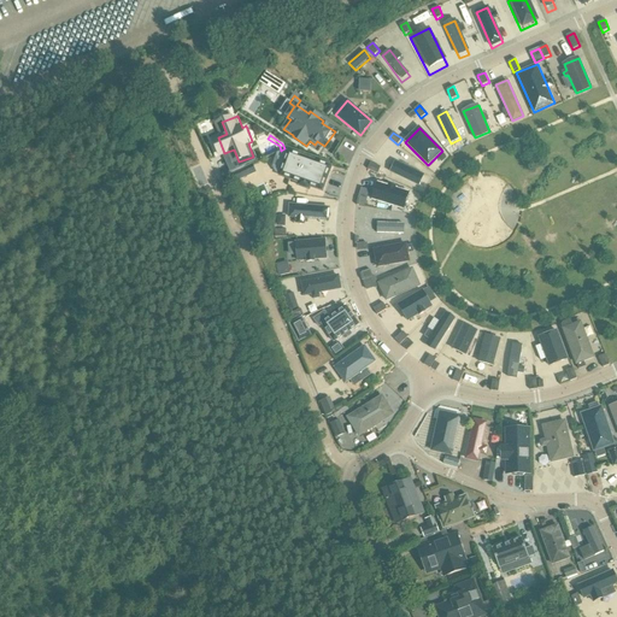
[(289,152),(281,176),(323,192),(331,168),(289,152)]
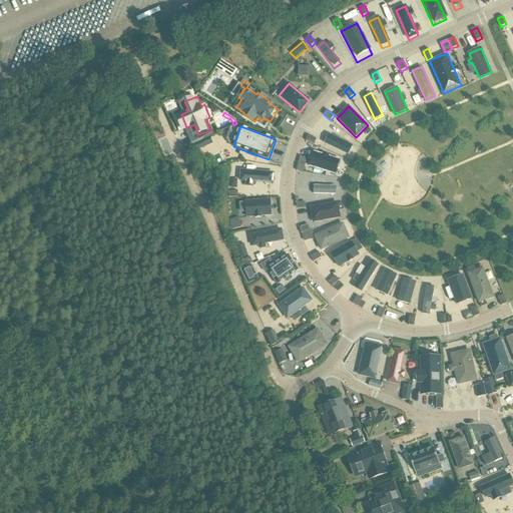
[(327,133),(323,142),(348,153),(352,144),(327,133)]
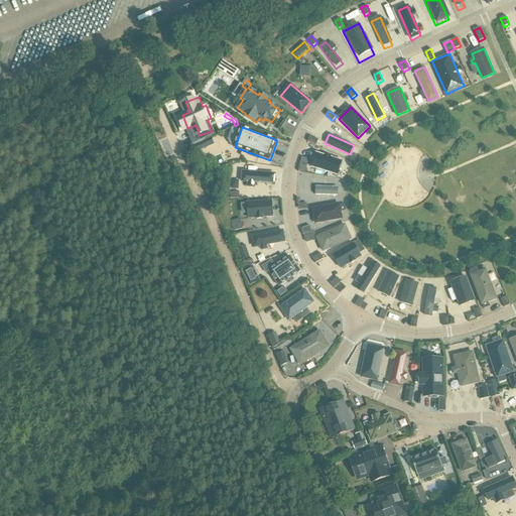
[(318,140),(310,136),(307,142),(316,146),(318,140)]
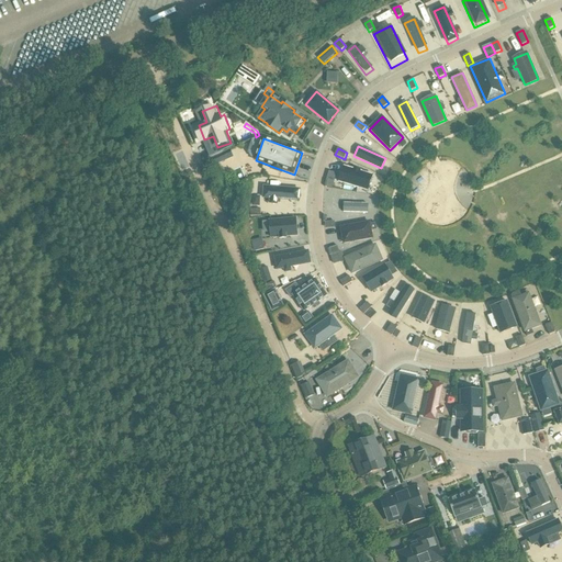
[(225,153),(211,158),(214,165),(227,159),(225,153)]
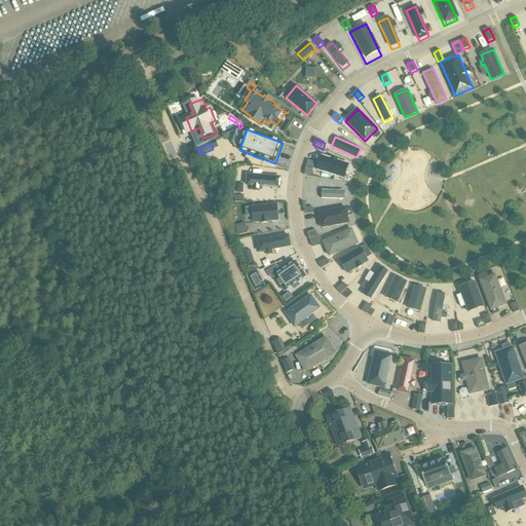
[(317,170),(344,178),(348,164),(322,156),(317,170)]
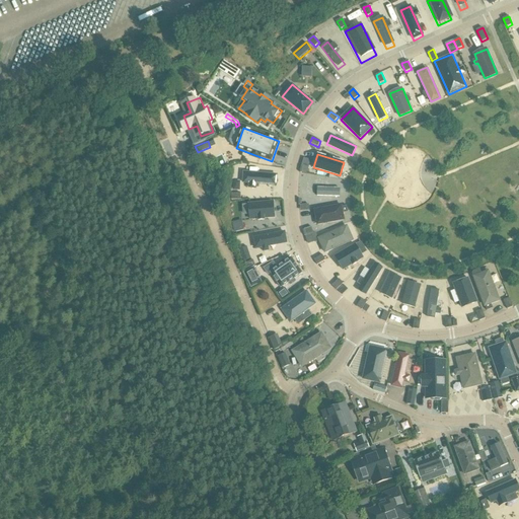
[(242,191),(279,192),(281,172),(245,168),(242,191)]
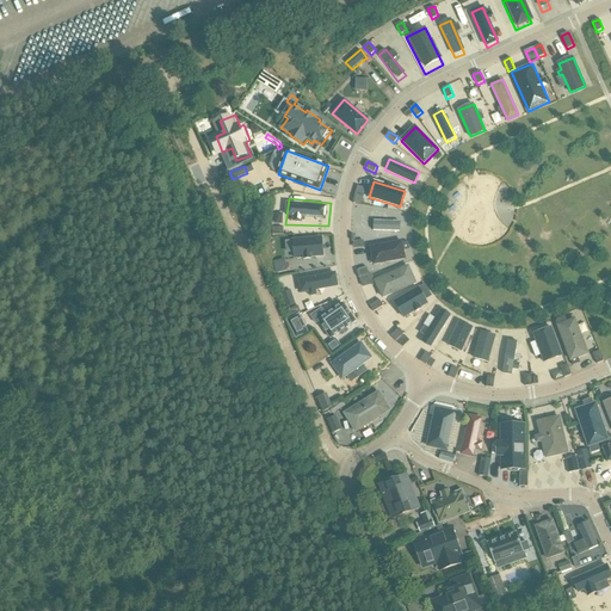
[(374,220),(372,229),(400,230),(400,221),(374,220)]
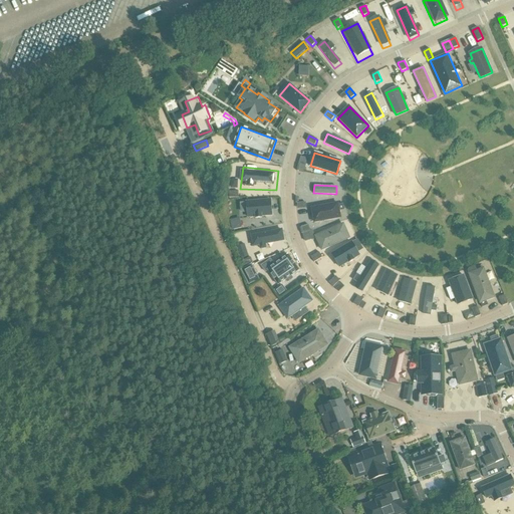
[(242,219),(277,214),(276,199),(240,199),(242,219)]
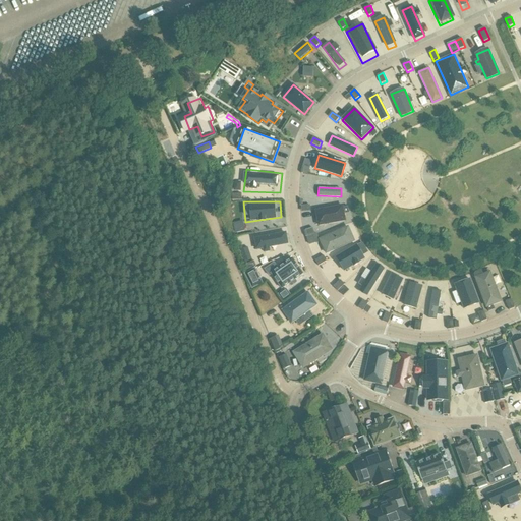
[(316,211),(319,226),(345,221),(343,207),(316,211)]
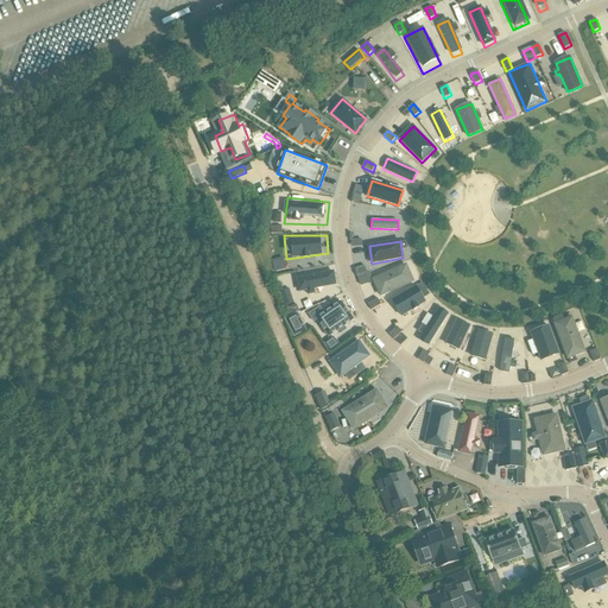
[(284,259),(273,261),(276,272),(285,270),(284,259)]
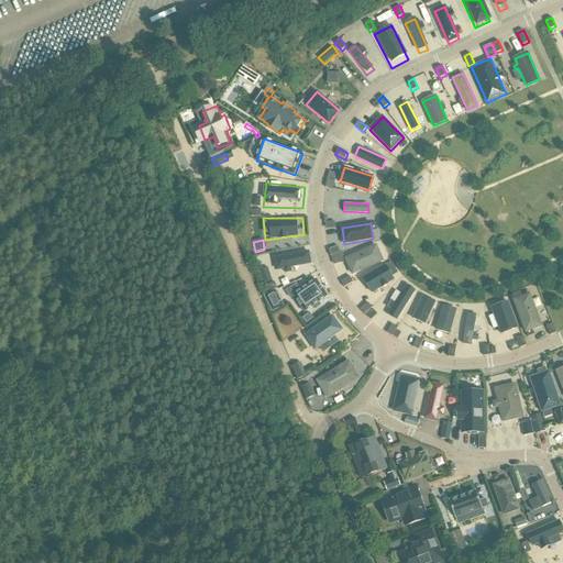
[(272,273),(308,261),(306,244),(266,251),(272,273)]
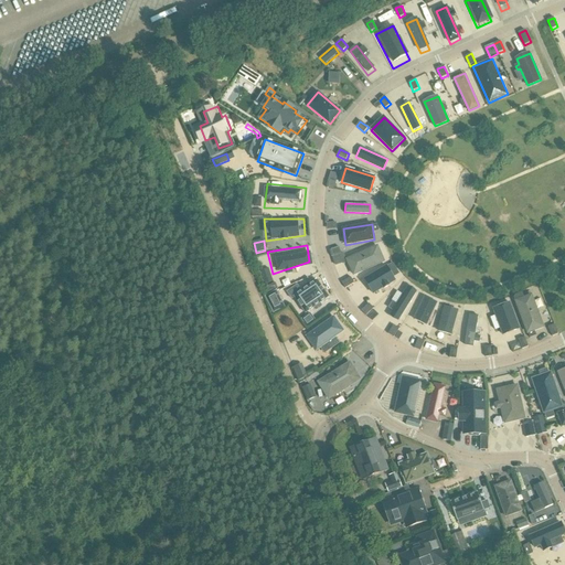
[(340,247),(330,251),(331,256),(332,257),(333,256),(341,254),(340,247)]
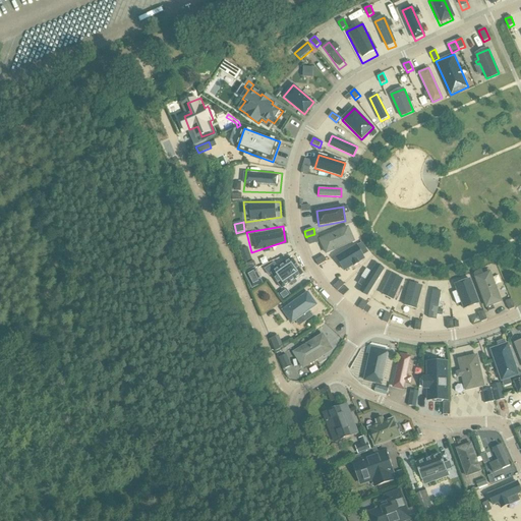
[(321,239),(327,253),(354,241),(348,228),(321,239)]
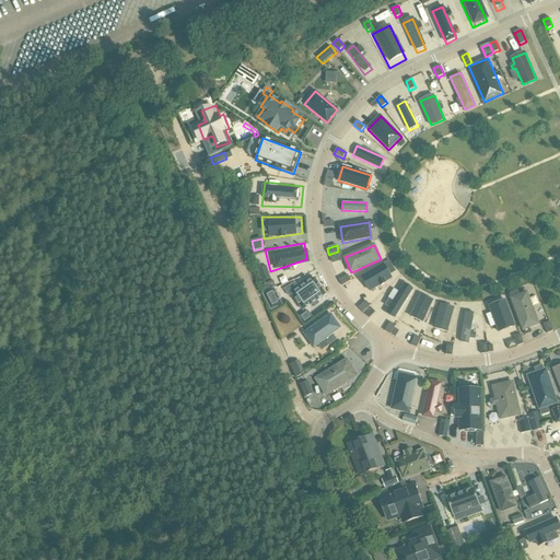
[(384,264),(362,277),(370,291),(392,278),(384,264)]
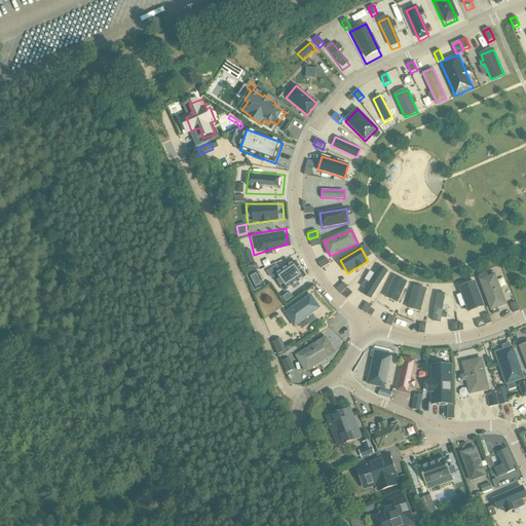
[(250,250),(242,252),(247,265),(254,262),(250,250)]
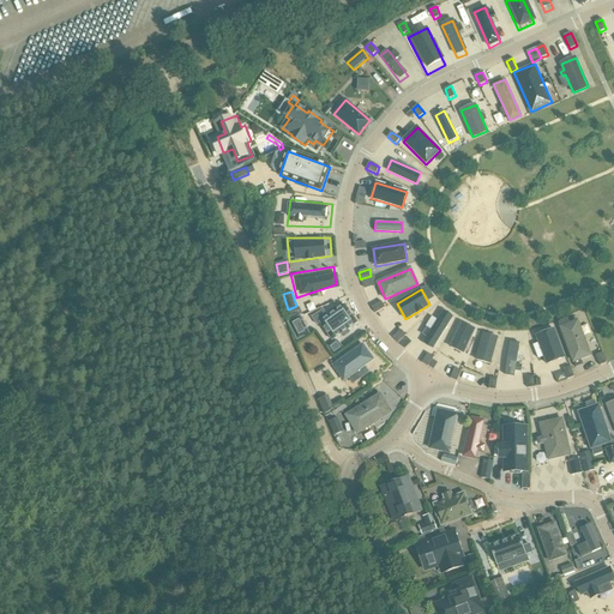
[(381,302),(372,307),(375,313),(375,314),(385,308),(381,302)]
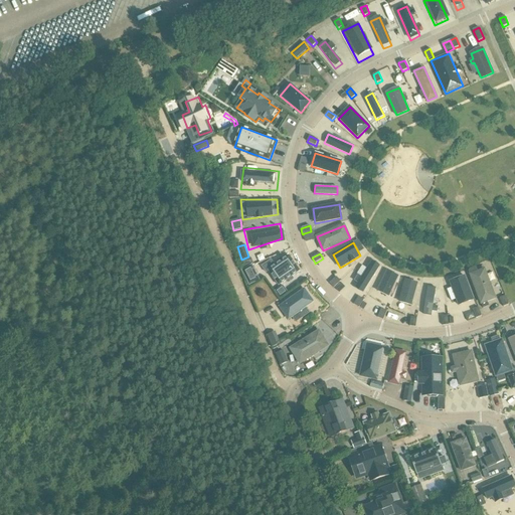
[(277,265),(269,271),(279,286),(300,272),(290,256),(284,260),(283,258),(276,263),(277,265)]
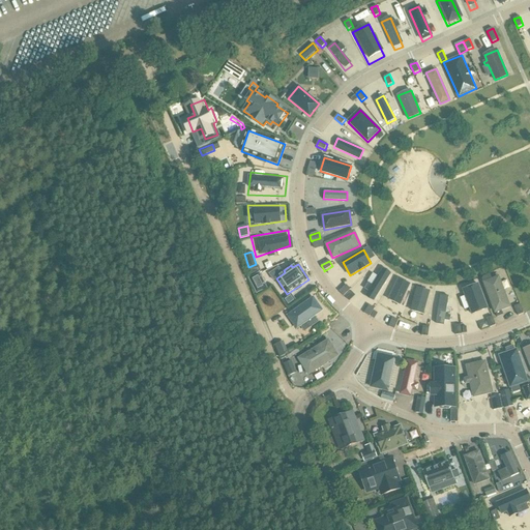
[(258,265),(249,269),(252,275),(261,271),(258,265)]
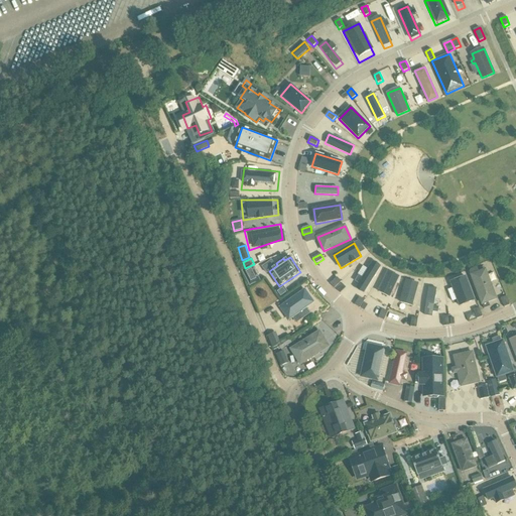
[(357,288),(364,292),(380,266),(373,262),(363,278),(359,276),(356,281),(360,284),(357,288)]
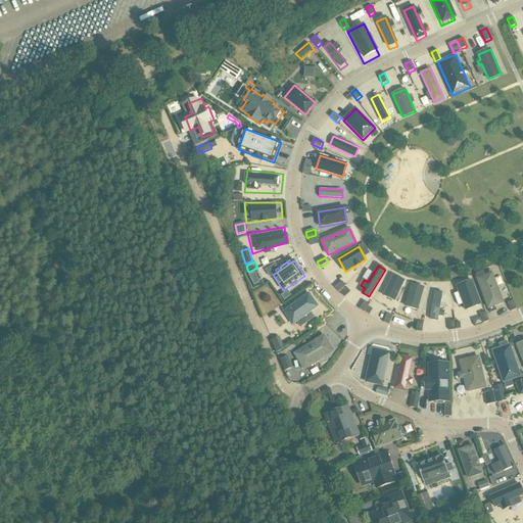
[(247,275),(254,289),(264,284),(256,270),(247,275)]
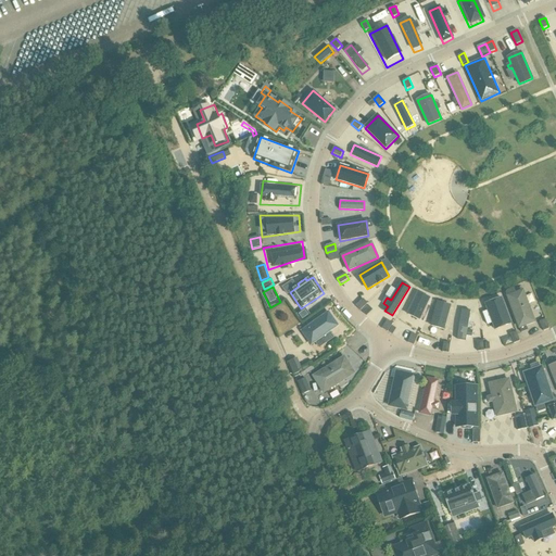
[(534,321),(521,288),(503,295),(515,329),(534,321)]
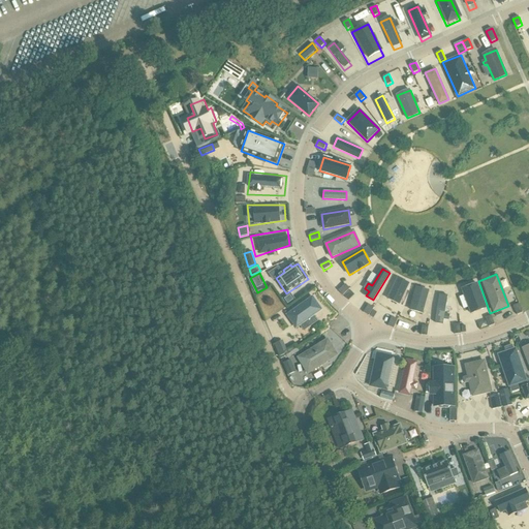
[(409,284),(398,278),(389,299),(399,305),(409,284)]
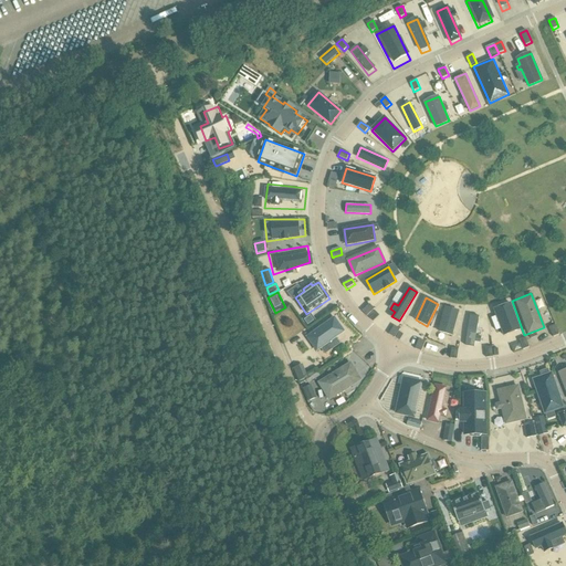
[(494,307),(505,336),(519,331),(507,302),(494,307)]
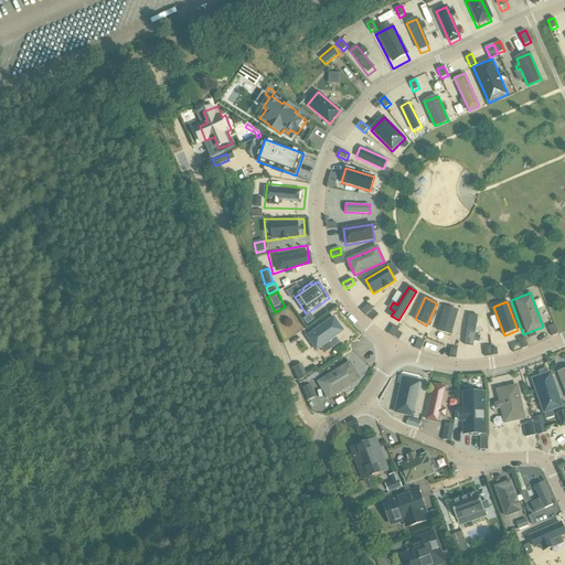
[(369,305),(362,311),(363,312),(366,316),(372,311),(374,309),(370,304),(369,305)]
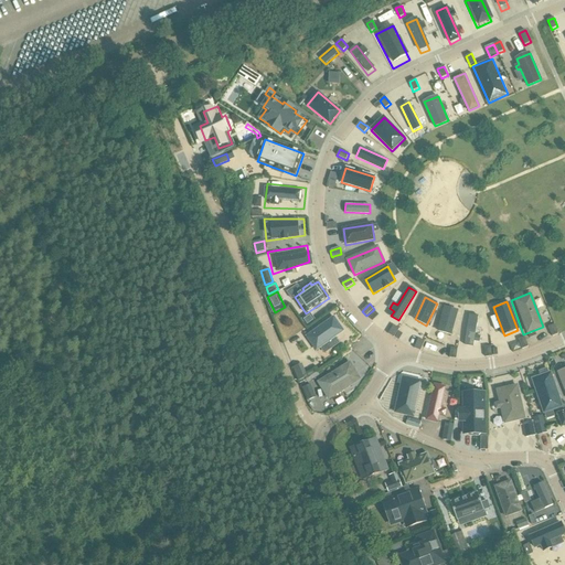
[(458,309),(445,306),(437,331),(451,334),(458,309)]
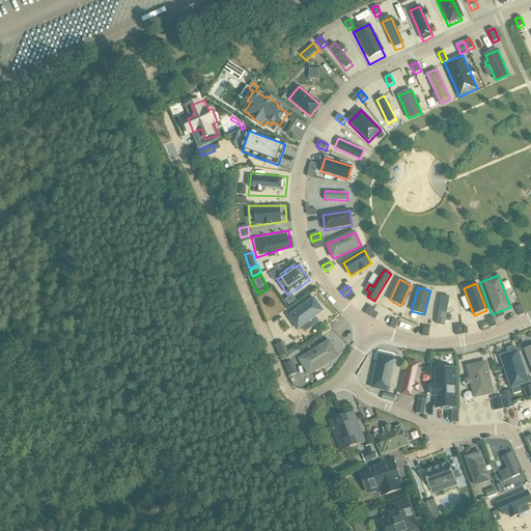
[(352,291),(345,298),(351,302),(356,297),(352,291)]
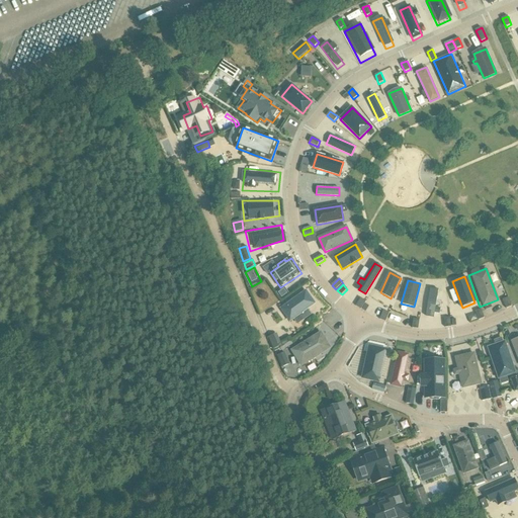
[(284,286),(276,292),(281,299),(289,293),(284,286)]
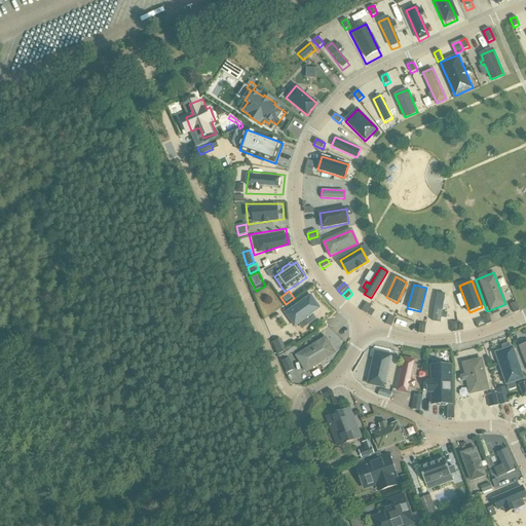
[(440,323),(441,316),(446,317),(447,312),(442,312),(446,294),(438,292),(431,321),(440,323)]
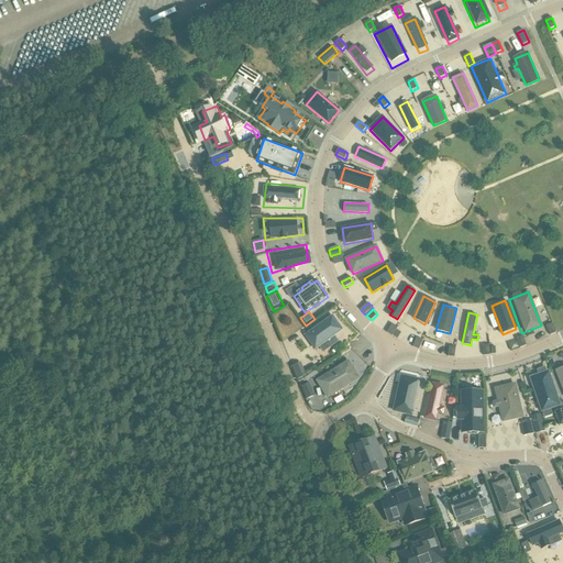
[(312,356),(345,334),(334,317),(301,338),(312,356)]
